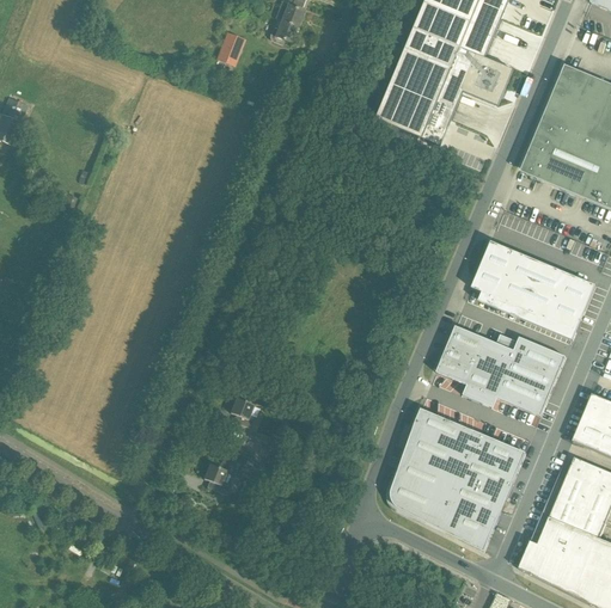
[(303,8),(286,2),(281,0),(275,17),(276,17),(280,19),(297,25),(303,8)]
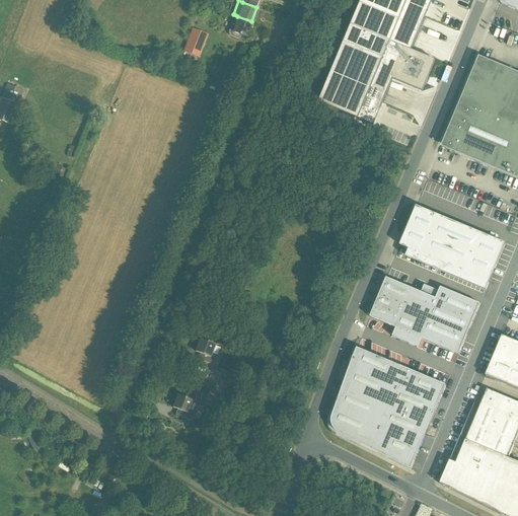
[(360,0),(351,22),(410,48),(413,42),(430,0),(360,0)]
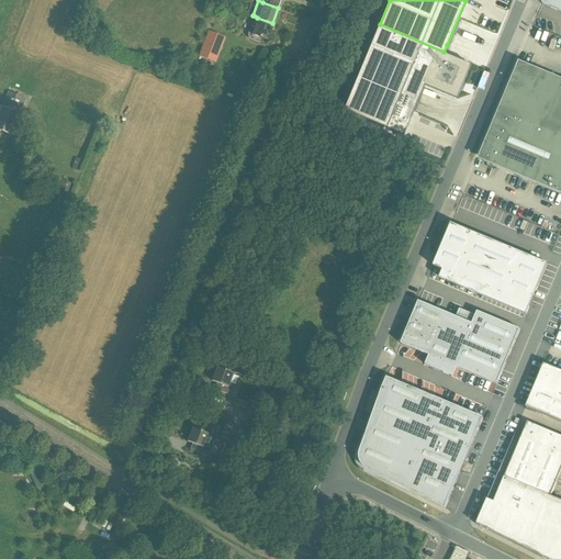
[(248,35),(249,36),(258,40),(259,35),(266,38),(272,23),(257,18),(254,15),(250,22),(247,31),(247,33),(248,35)]
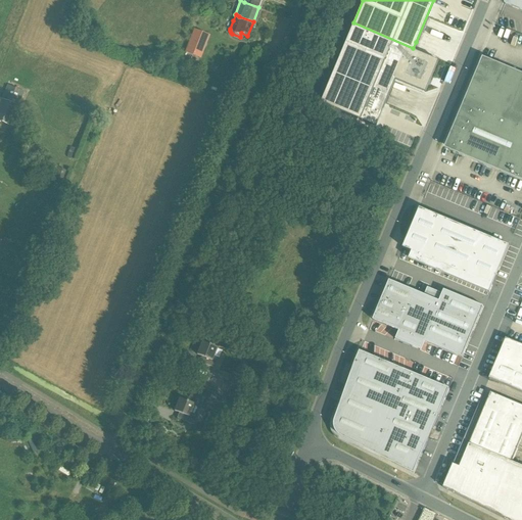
[(413,48),(353,22),(321,101),(376,124),(395,77),(420,88),(433,56),(413,48)]
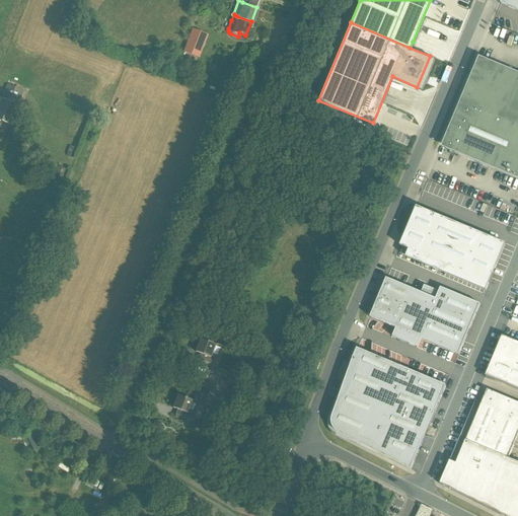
[(192,27),(183,49),(198,55),(206,32),(192,27)]
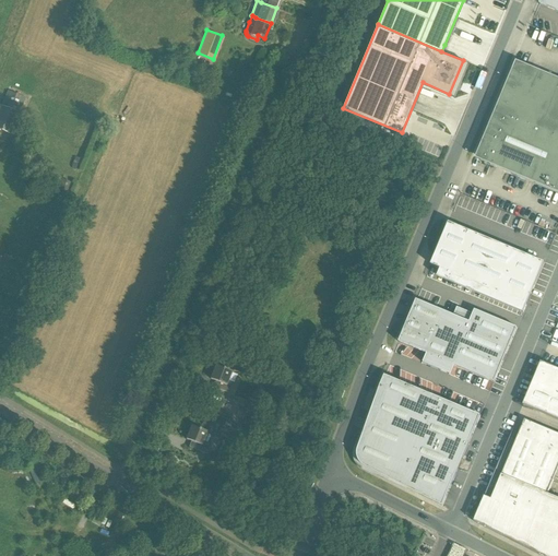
[(557,190),(557,75),(515,58),(474,155),(557,190)]
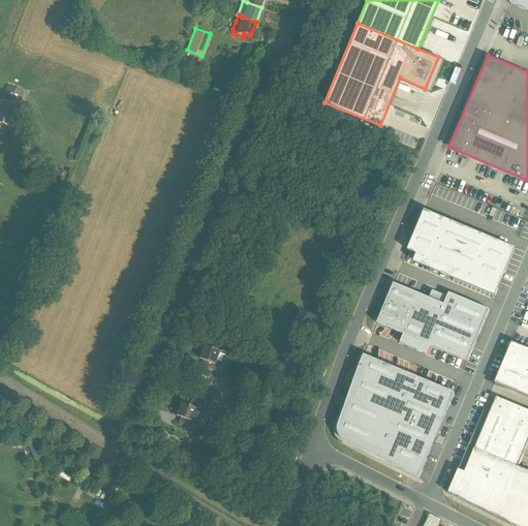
[(0,120),(9,125),(18,104),(22,93),(5,87),(0,98),(0,120)]
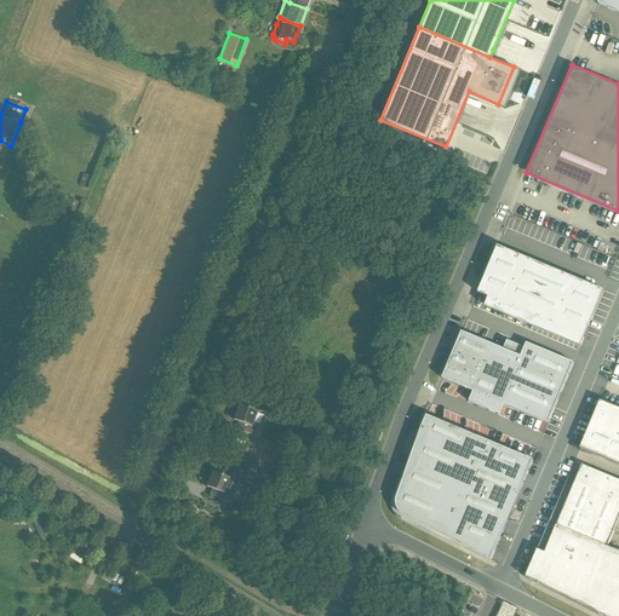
[(79,184),(80,184),(81,185),(82,185),(84,185),(85,184),(86,184),(90,174),(81,171),(78,180),(79,182),(79,184)]
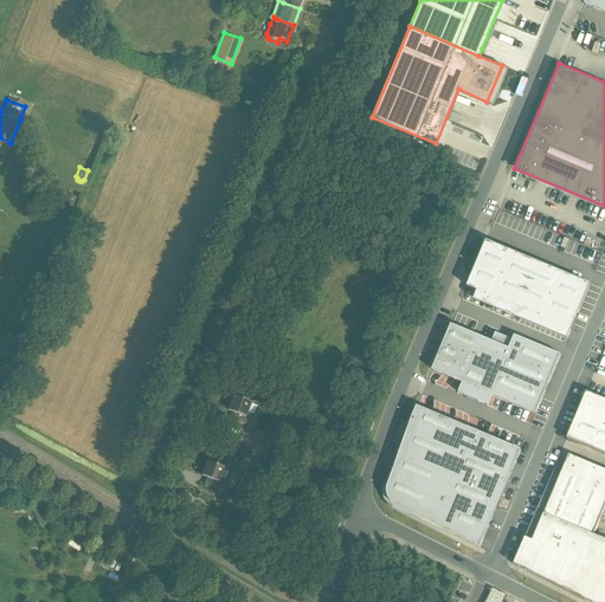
[(65,191),(59,202),(71,207),(77,195),(65,191)]
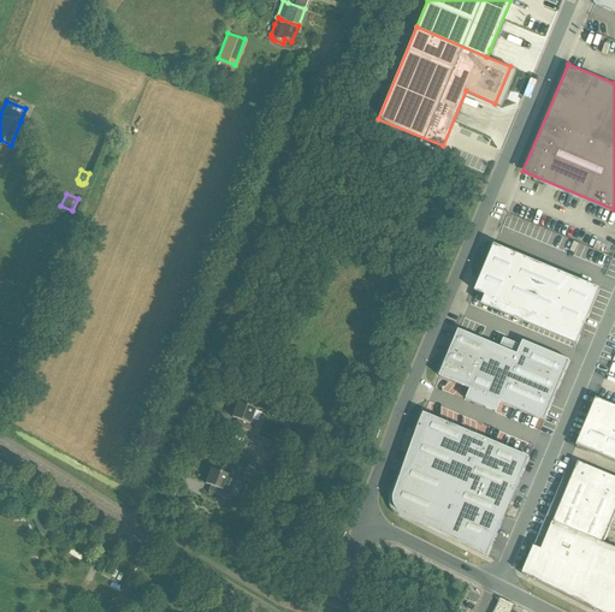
[(494,242),(474,289),(556,322),(553,331),(575,342),(598,286),(494,242)]
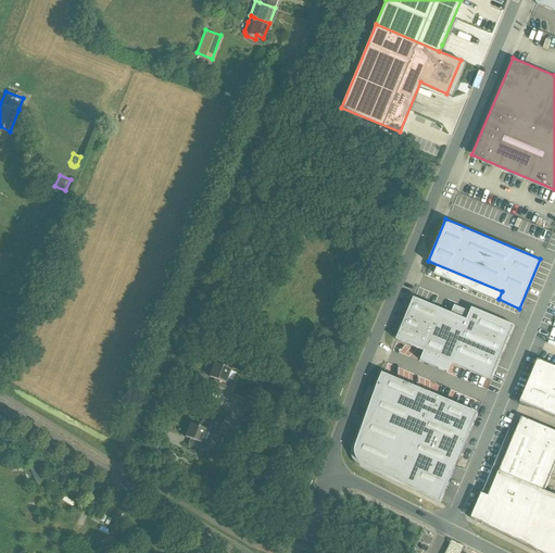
[(450,360),(490,377),(513,323),(471,305),(469,310),(453,303),(450,311),(413,294),(395,337),(424,349),(419,359),(445,369),(450,360)]
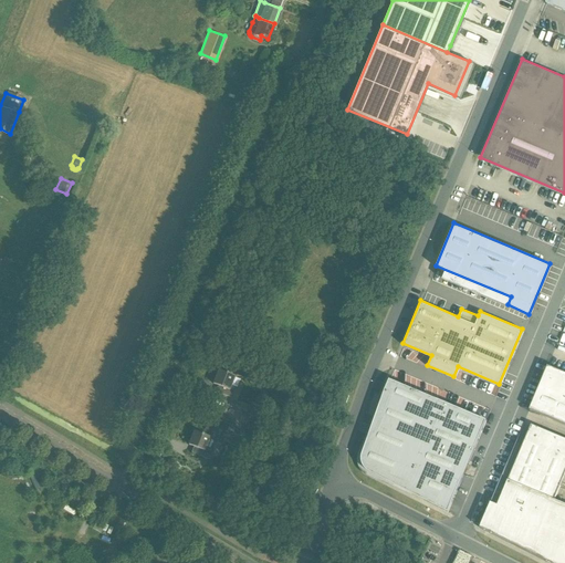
[(529,407),(564,421),(564,371),(546,363),(529,407)]
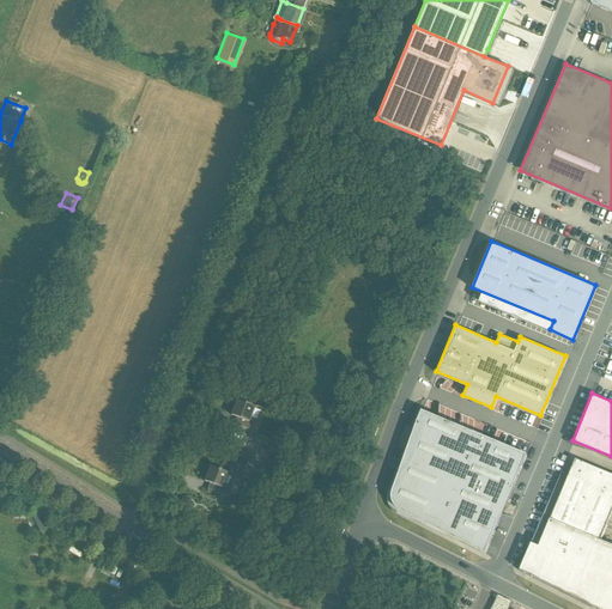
[(229,412),(235,414),(232,420),(248,427),(253,416),(249,415),(254,405),(235,397),(229,412)]
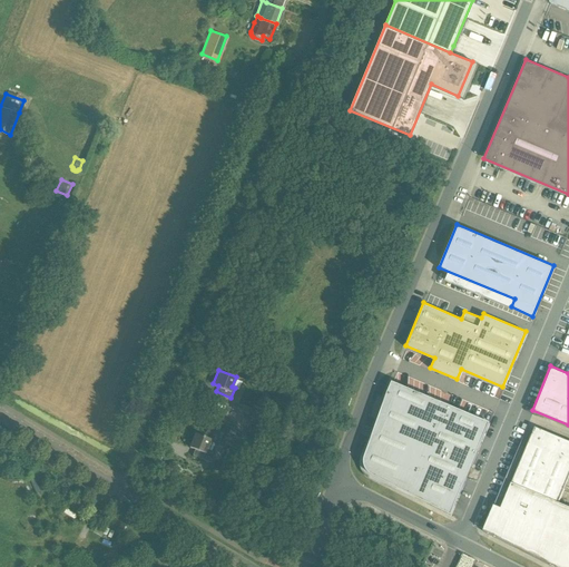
[(449,512),(488,421),(391,380),(364,453),(363,456),(363,459),(363,462),(364,466),(365,468),(368,470),(370,472),(449,512)]
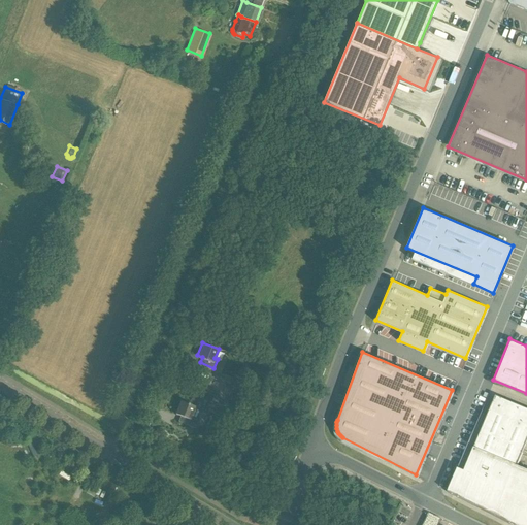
[(526,524),(526,468),(516,463),(526,436),(526,407),(495,394),(463,469),(457,466),(447,490),(517,524),(526,524)]
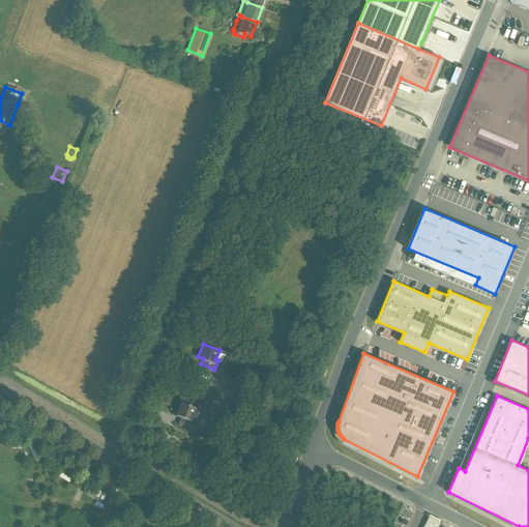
[(180,401),(175,413),(180,415),(178,420),(192,427),(195,428),(202,409),(196,407),(180,401)]
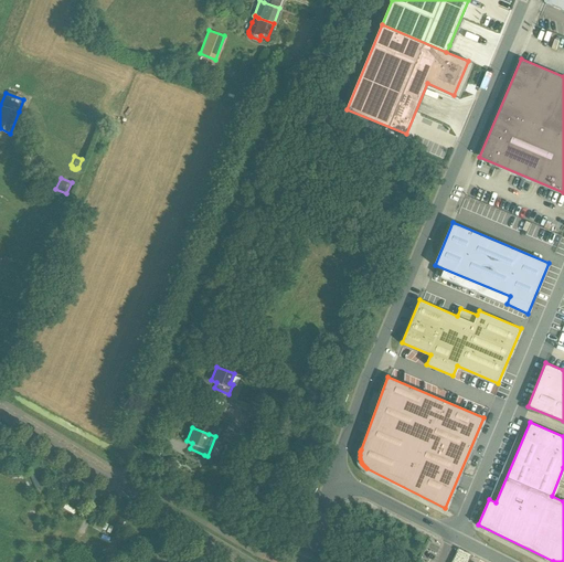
[(466,561),(470,554),(458,548),(450,561),(466,561)]
